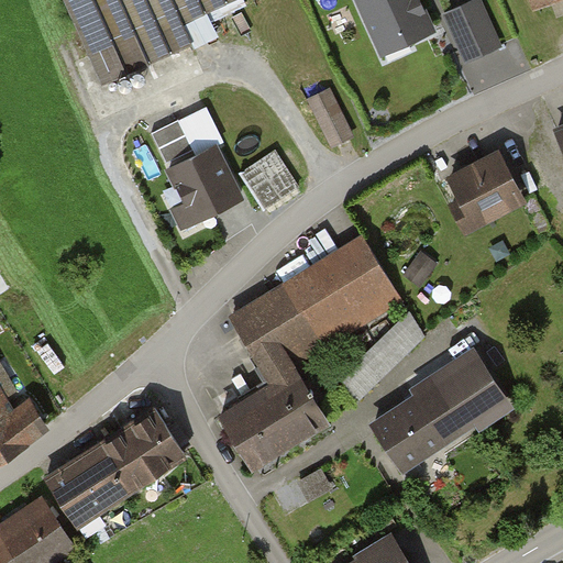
[(233,0),(65,0),(105,88),(192,48),(181,23),(233,0)]
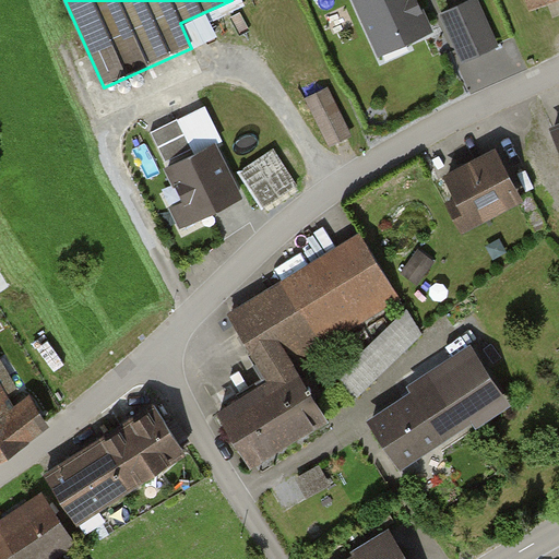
[(357,0),(384,59),(408,48),(405,40),(429,30),(416,0),(357,0)]
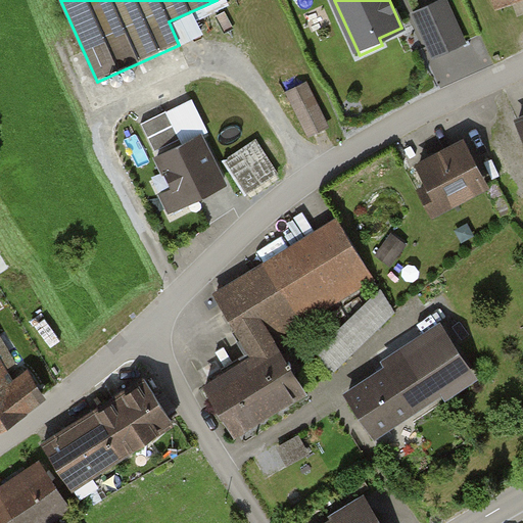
[(463,43),(443,0),(415,13),(434,56),(463,43)]
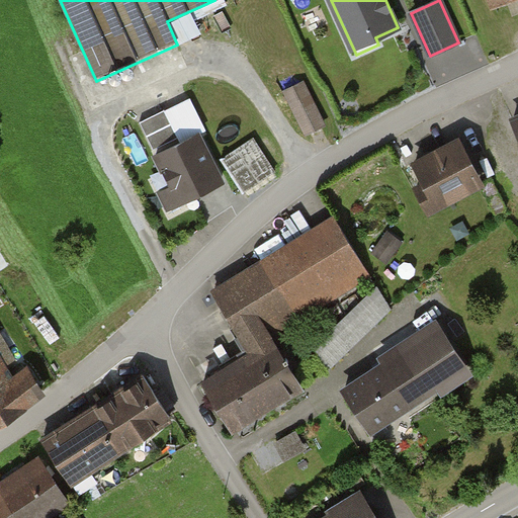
[(325,124),(304,83),(285,92),(307,134),(325,124)]
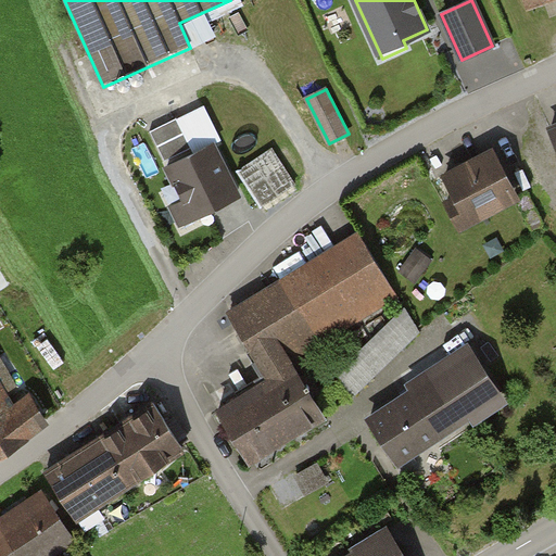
[(191,148),(177,118),(151,130),(165,161),(191,148)]
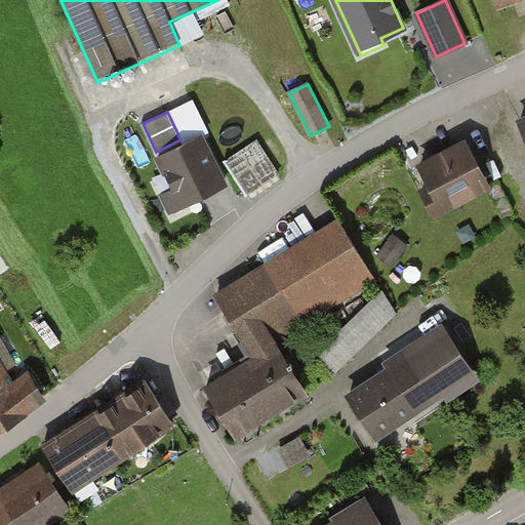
[(225,186),(200,136),(159,157),(184,206),(225,186)]
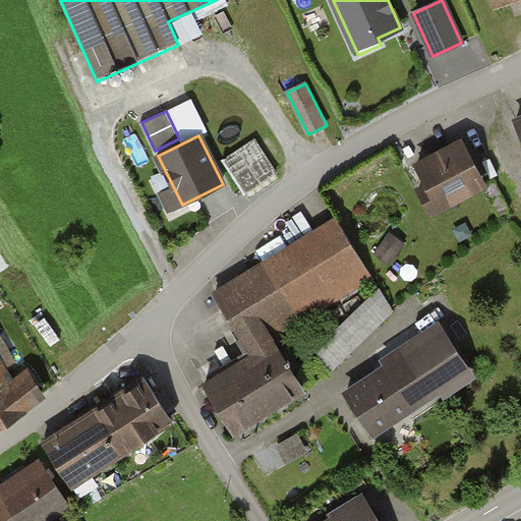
[(277,172),(255,139),(223,161),(244,193),(277,172)]
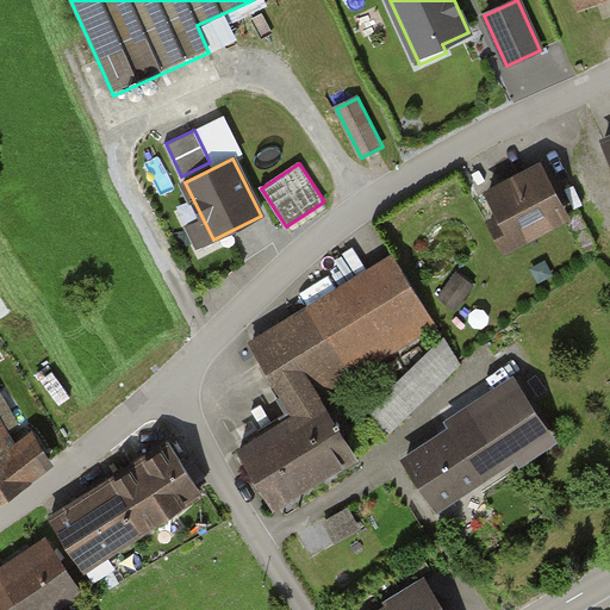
[(561,205),(540,166),(490,193),(511,231),(561,205)]
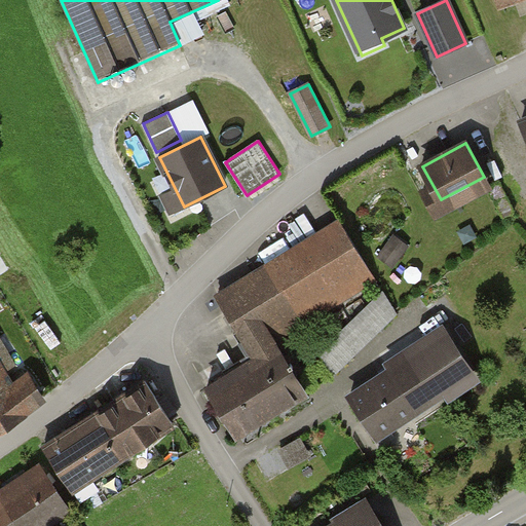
[(374,279),(340,223),(219,296),(257,359),(208,388),(236,435),(307,391),(296,373),(301,370),(279,336),(374,279)]
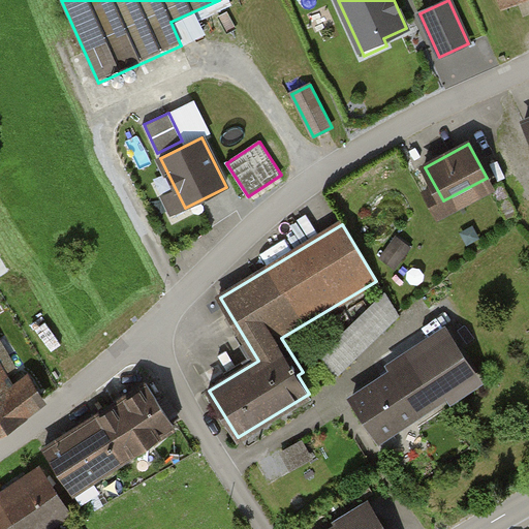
[(399,316),(389,299),(328,360),(337,376),(399,316)]
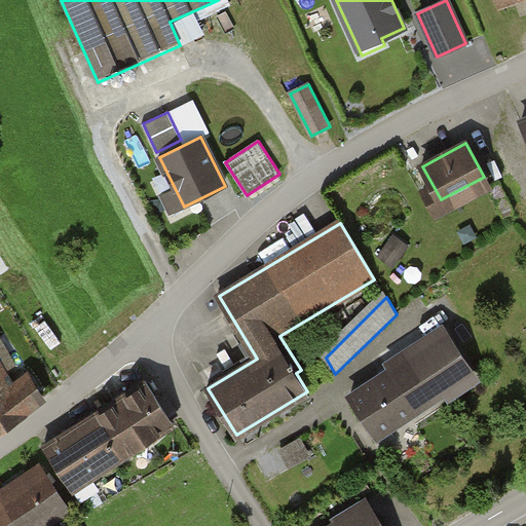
[(471,374),(443,333),(350,396),(378,436),(471,374)]
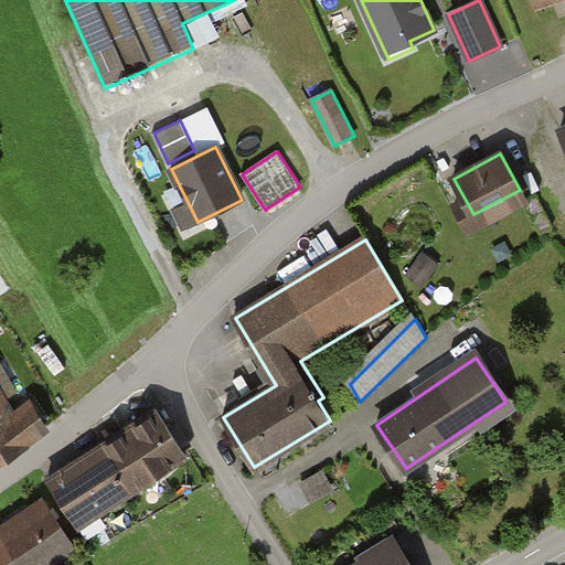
[(0,369),(0,460),(43,437),(24,403),(8,413),(2,403),(14,395),(0,369)]
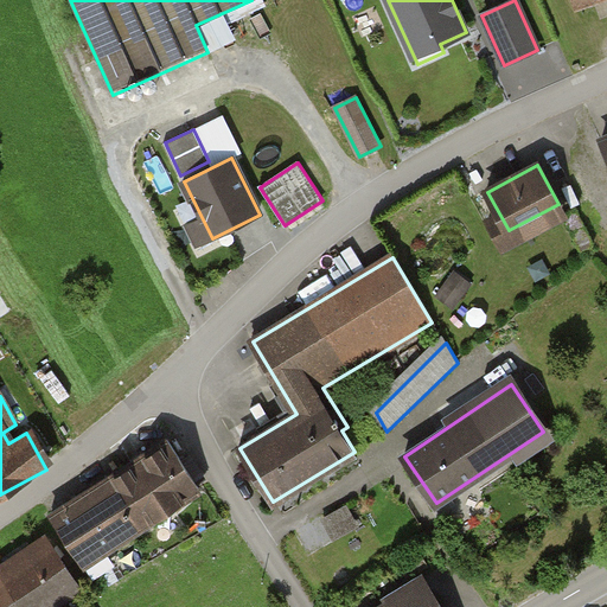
[(199,490),(168,442),(52,517),(89,574),(109,561),(104,551),(199,490)]
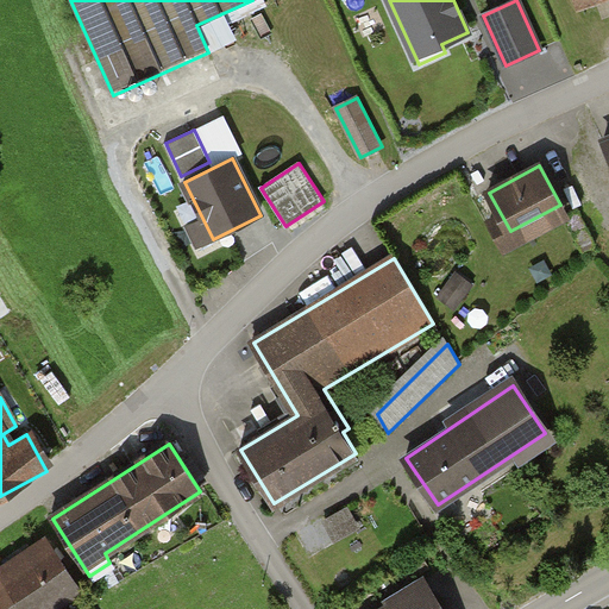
[(356,527),(346,509),(326,522),(336,539),(356,527)]
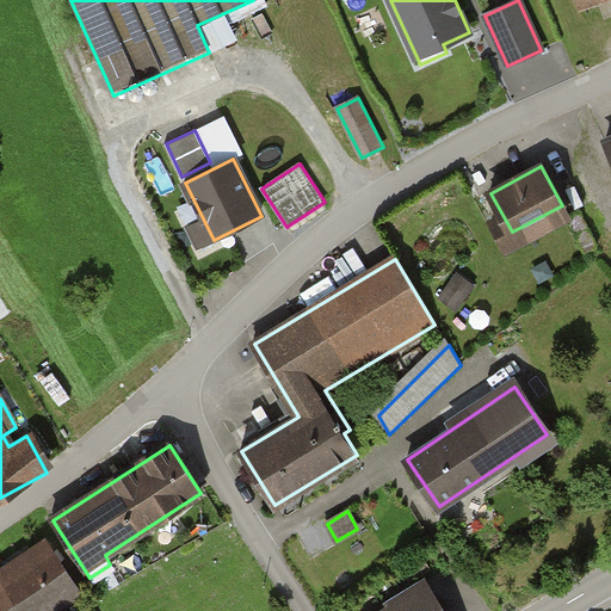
[(0,610),(36,610),(74,588),(50,549),(0,579),(0,610)]
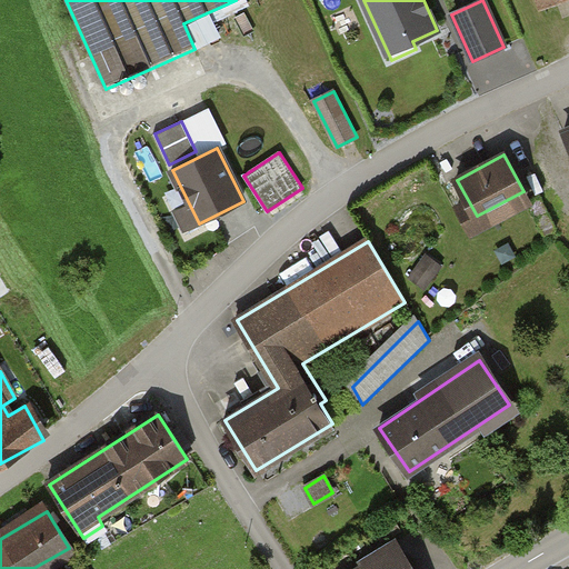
[(408,568),(393,546),(355,568),(408,568)]
